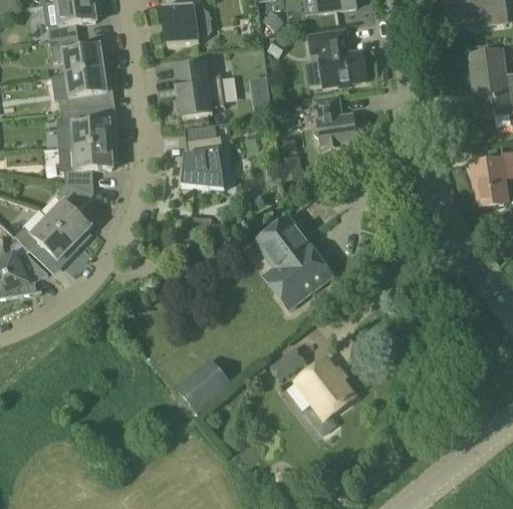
[(0,11),(8,10),(11,4),(12,0),(0,0),(0,11)]
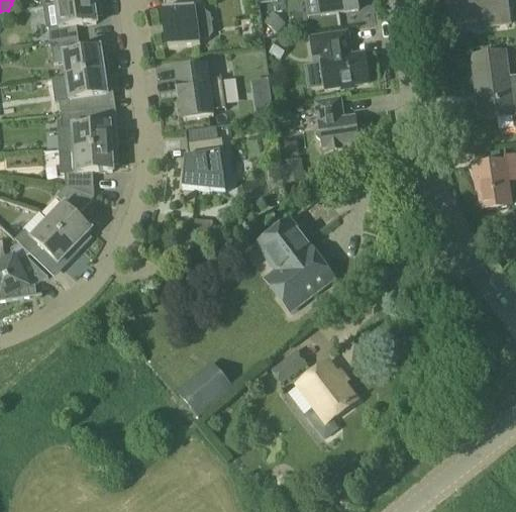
[(76,0),(46,4),(44,4),(49,40),(78,36),(76,23),(96,21),(95,15),(100,14),(98,0),(76,0)]
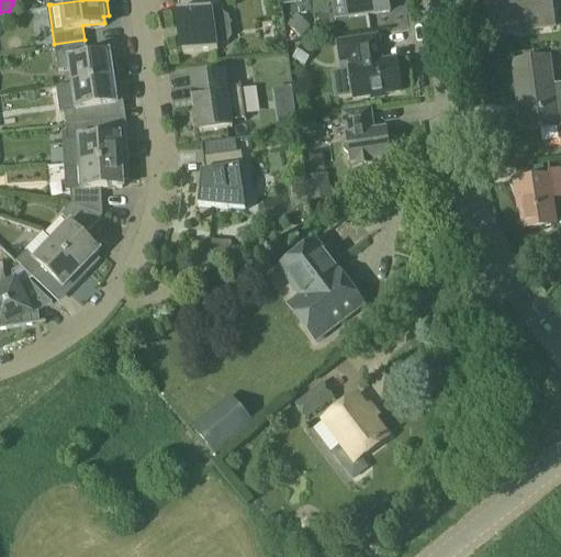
[(222,12),(212,13),(211,4),(220,3),(219,0),(178,0),(184,52),(217,47),(216,42),(221,42),(225,39),(229,33),(226,15),(222,12)]
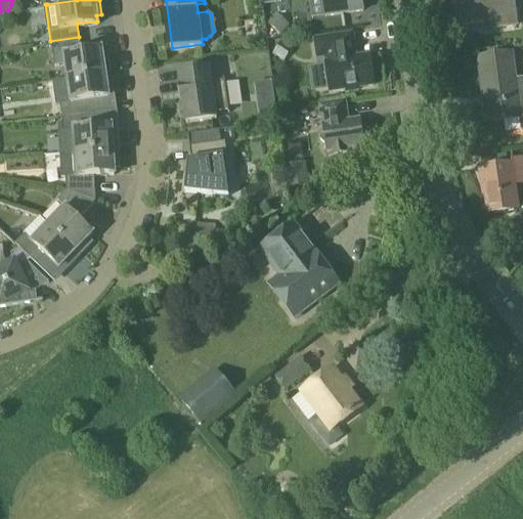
[(322,0),(324,13),(362,7),(361,0),(322,0)]
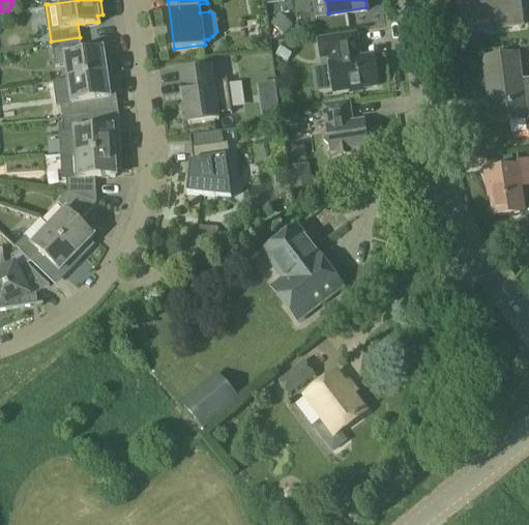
[(495,26),(522,22),(519,0),(461,0),(464,19),(494,15),(495,26)]
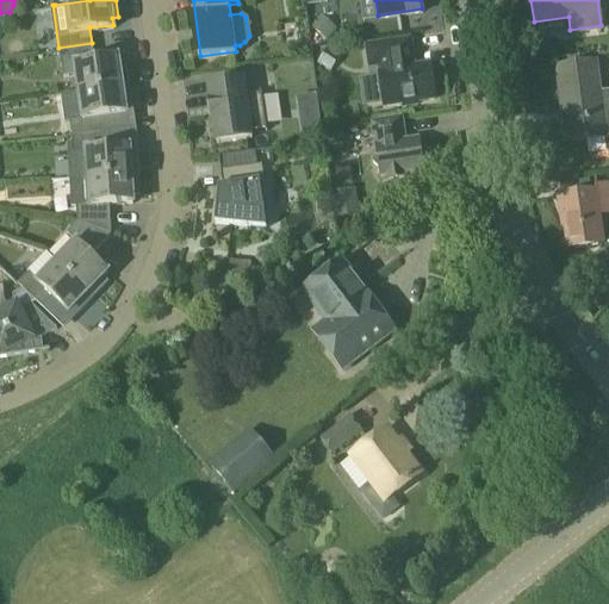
[(319,10),(309,23),(324,36),(334,23),(319,10)]
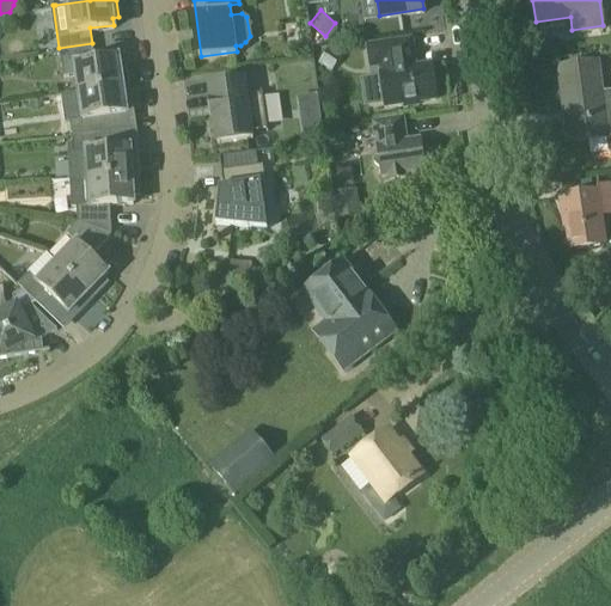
[(417,98),(435,96),(431,61),(414,63),(410,36),(367,42),(371,62),(380,61),(382,68),(379,68),(385,103),(403,101),(403,103),(419,101),(417,98)]
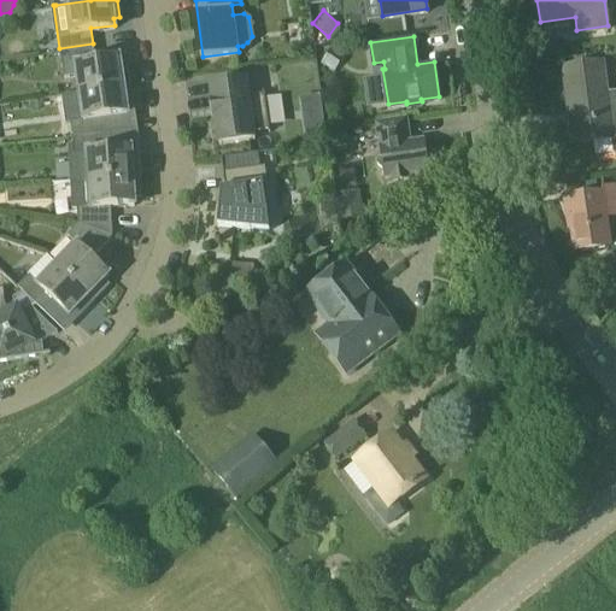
[(93,43),(59,48),(64,74),(77,72),(80,89),(99,86),(129,82),(125,60),(119,62),(118,54),(95,58),(93,43)]
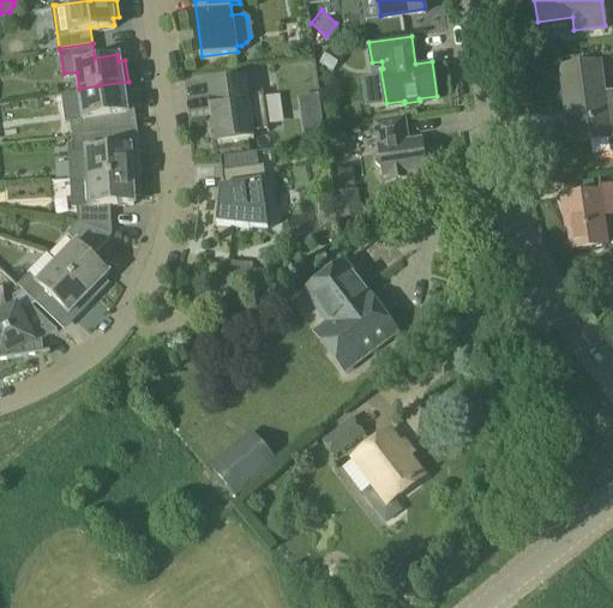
[(332,43),(318,62),(330,71),(343,52),(332,43)]
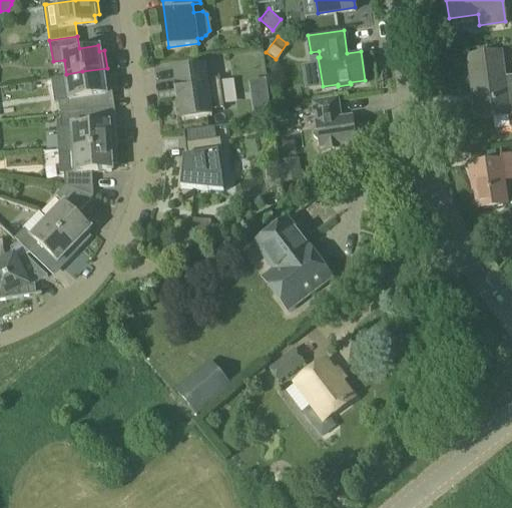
[(511,73),(502,75),(499,50),(467,55),(476,116),(511,110),(511,73)]
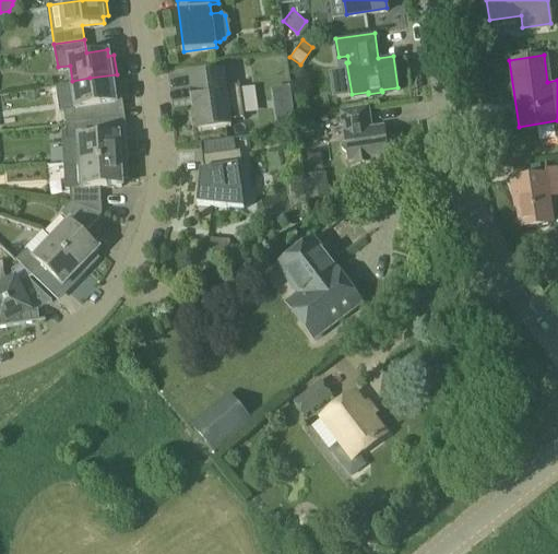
[(229,116),(244,114),(239,82),(225,84),(223,69),(190,74),(192,90),(189,90),(191,105),(194,104),(198,128),(230,122),(229,116)]
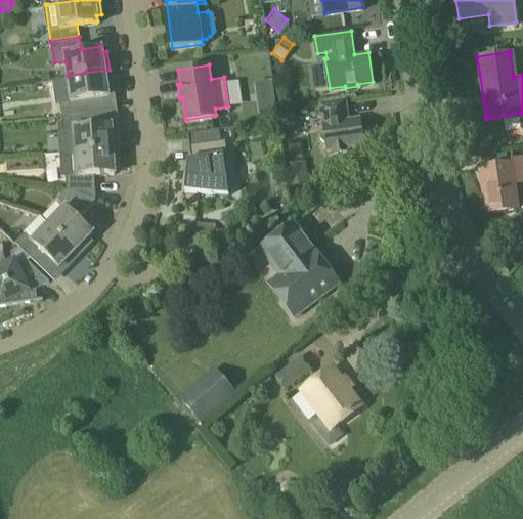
[(112,88),(110,70),(84,73),(68,76),(72,99),(59,100),(61,114),(89,111),(88,97),(107,94),(106,88),(112,88)]
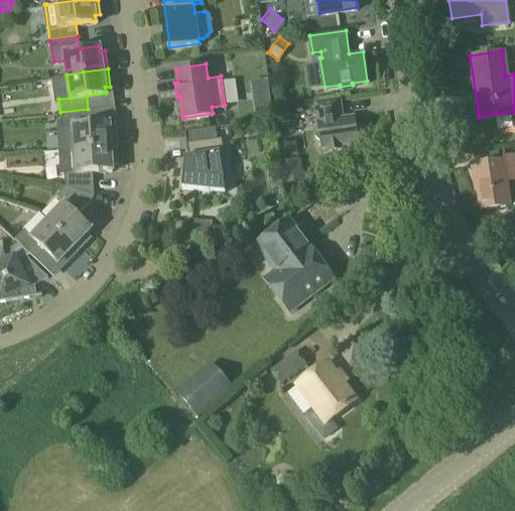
[(339,96),(313,100),(315,113),(317,113),(318,119),(317,120),(318,128),(314,133),(319,137),(322,146),(325,146),(325,150),(344,147),(343,143),(358,141),(354,114),(342,116),(339,96)]
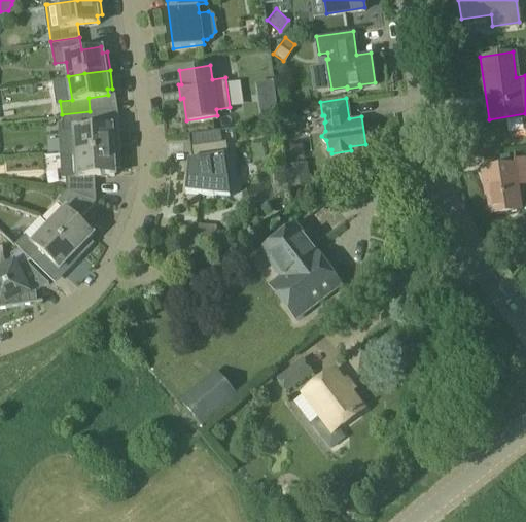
[(278,102),(260,104),(263,117),(280,115),(278,102)]
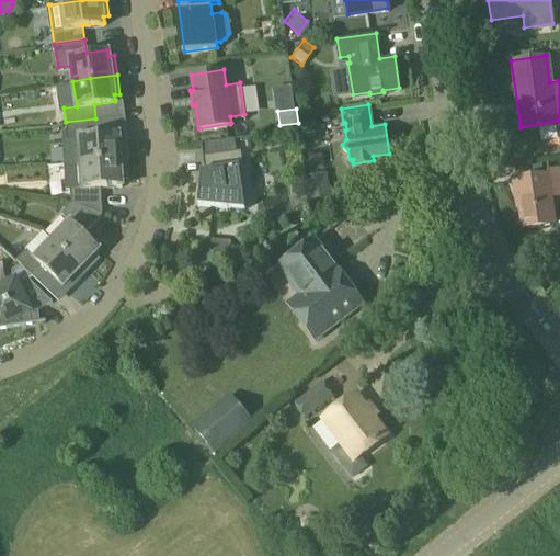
[(99,159),(125,158),(124,138),(118,138),(118,132),(96,134),(95,118),(66,122),(67,146),(80,145),(81,160),(99,159)]
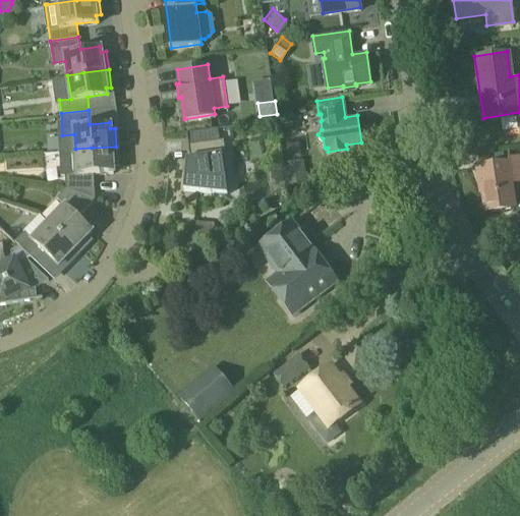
[(222,152),(226,151),(223,136),(189,142),(187,130),(186,130),(189,156),(186,156),(183,187),(227,192),(222,152)]
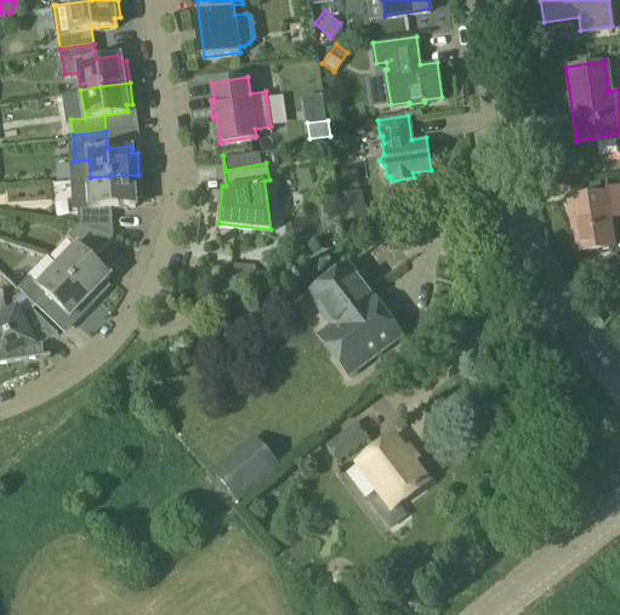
[(90,177),(70,178),(72,208),(77,208),(78,222),(113,234),(111,205),(135,203),(134,197),(140,197),(138,175),(109,176),(90,177)]
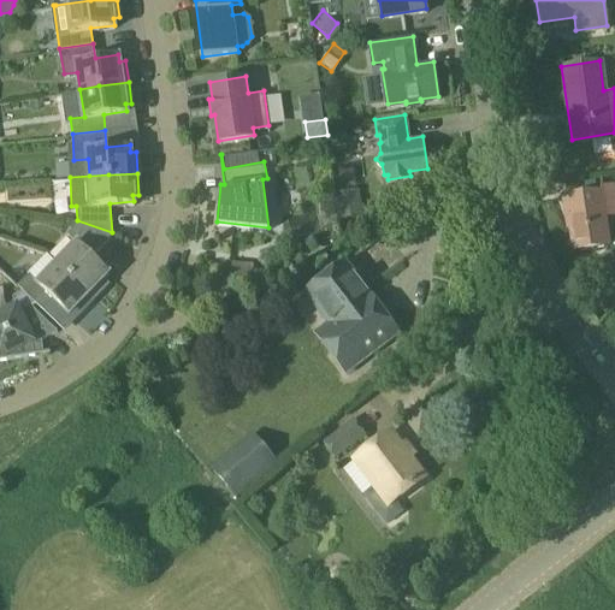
[(602,188),(601,189),(563,194),(567,217),(569,217),(574,249),(608,243),(603,214),(614,212),(614,194),(613,182),(601,184),(602,188)]
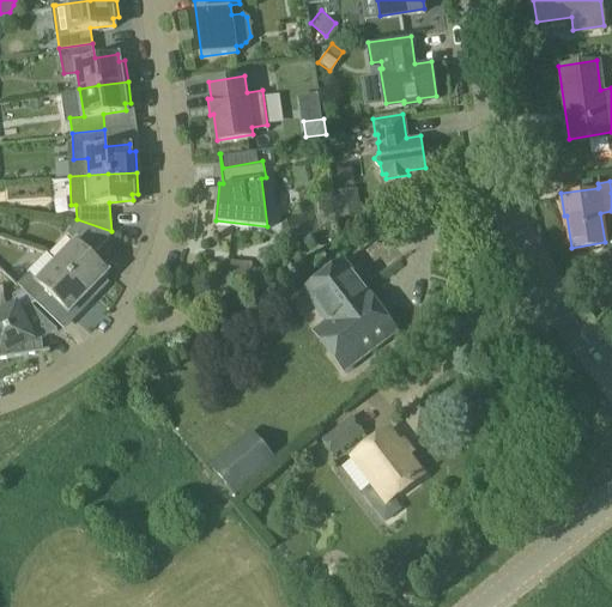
[(353,184),(333,188),(337,214),(358,211),(353,184)]
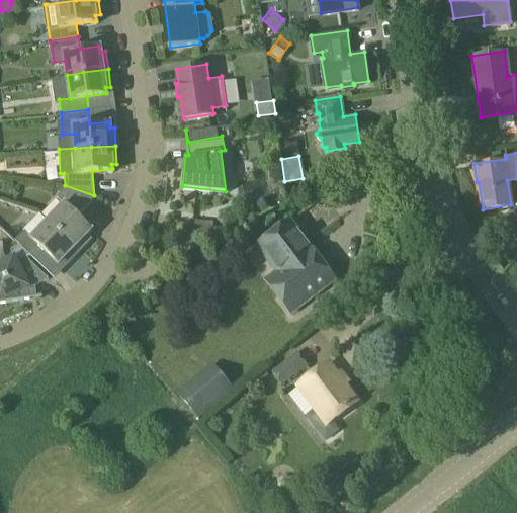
[(65,202),(49,220),(60,231),(81,251),(94,238),(87,231),(91,228),(77,214),(94,195),(65,185),(56,194),(65,202)]
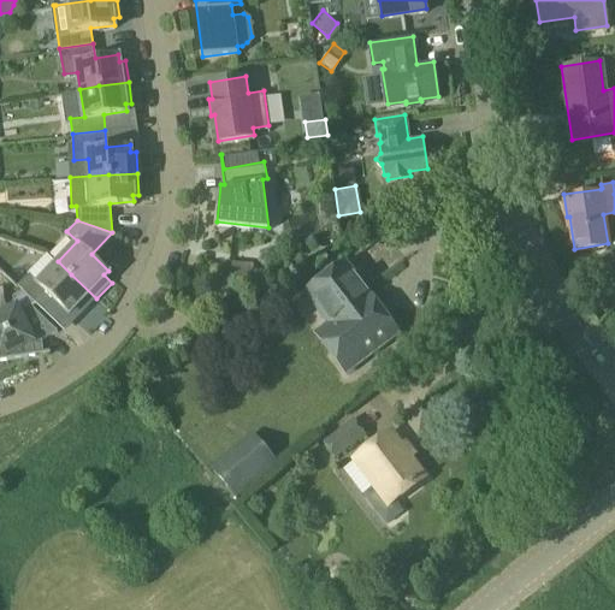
[(346,369),(397,330),(344,259),(306,289),(329,320),(315,331),(346,369)]
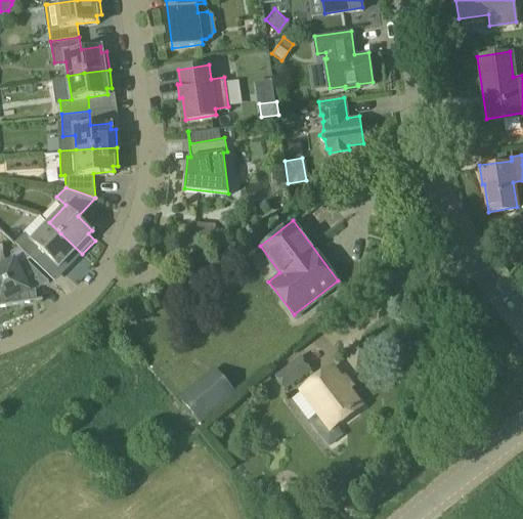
[(24,230),(14,241),(35,260),(44,251),(58,265),(62,260),(70,266),(82,254),(60,233),(49,222),(33,240),(24,230)]
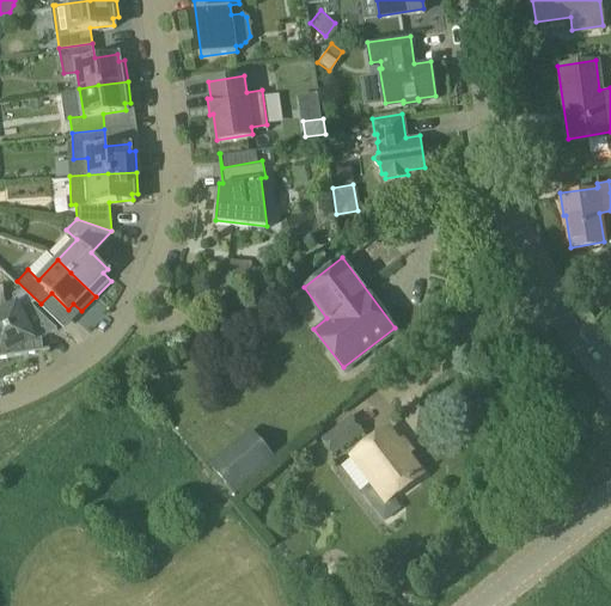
[(34,338),(56,326),(31,301),(36,299),(23,287),(12,291),(17,300),(5,306),(0,306),(0,354),(35,349),(34,338)]
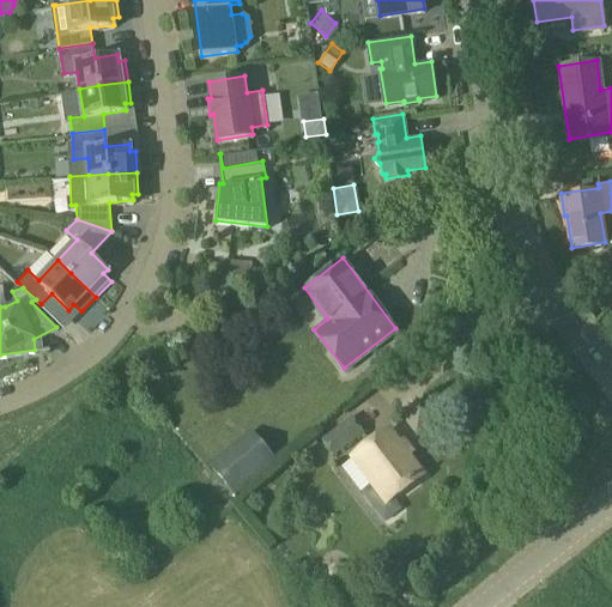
[(352,414),(322,437),(333,453),(364,430),(352,414)]
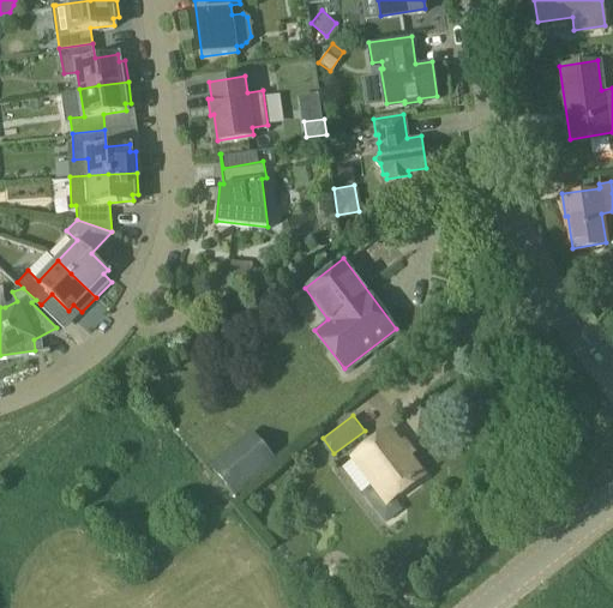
[(353,455),(371,479),(359,487),(383,518),(401,505),(394,494),(424,471),(391,427),(353,455)]
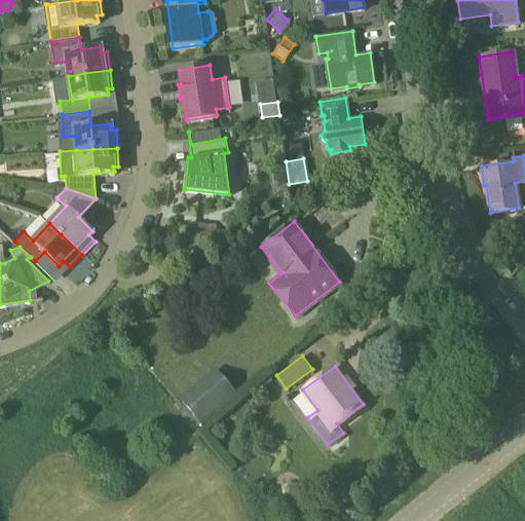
[(214,367),(178,398),(198,421),(234,392),(214,367)]
